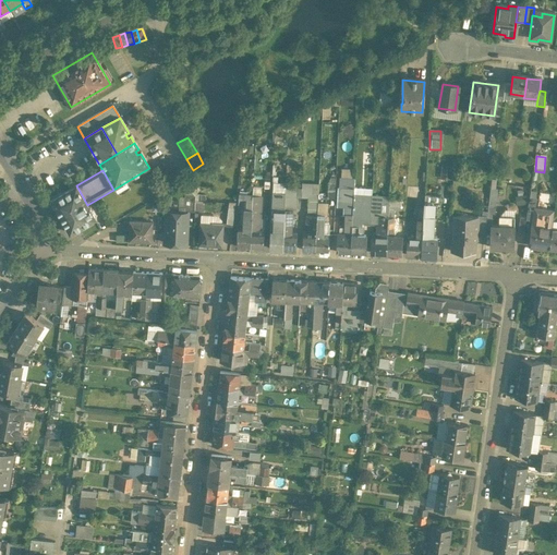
[(337,208),(342,208),(342,213),(351,213),(351,179),(337,179),(337,208)]
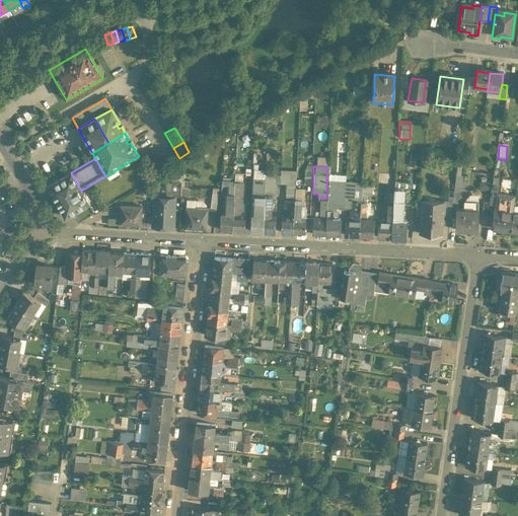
[(57,205),(81,191),(71,172),(47,187),(57,205)]
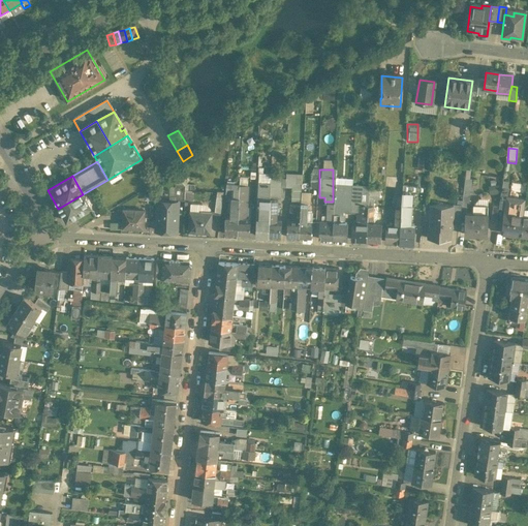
[(270,185),(258,184),(257,200),(270,202),(270,188),(270,185)]
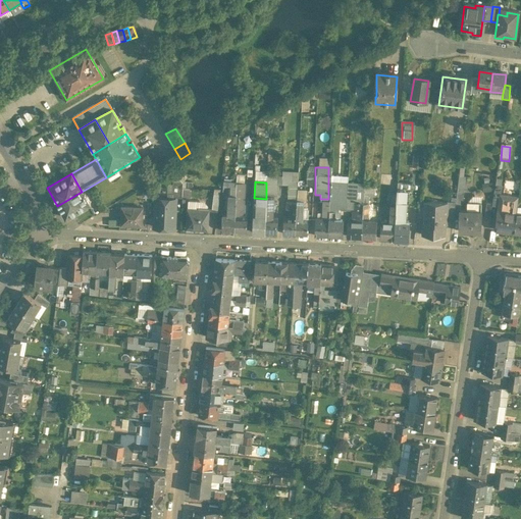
[(181,185),(172,185),(171,200),(181,200),(181,185)]
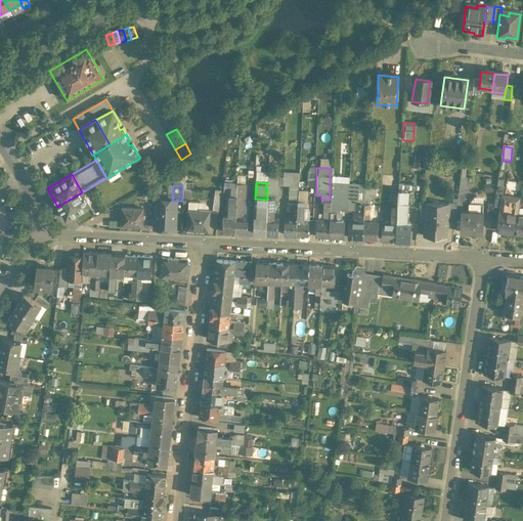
[(243,185),(236,185),(236,188),(234,234),(247,234),(248,218),(243,218),(244,188),(243,188),(243,185)]
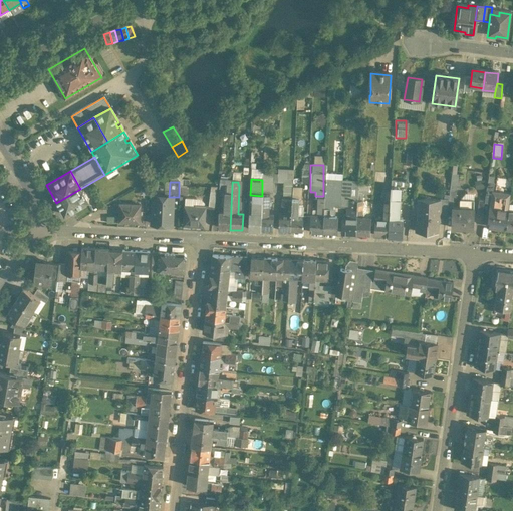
[(271,183),(262,183),(262,196),(269,196),(271,196),(271,183)]
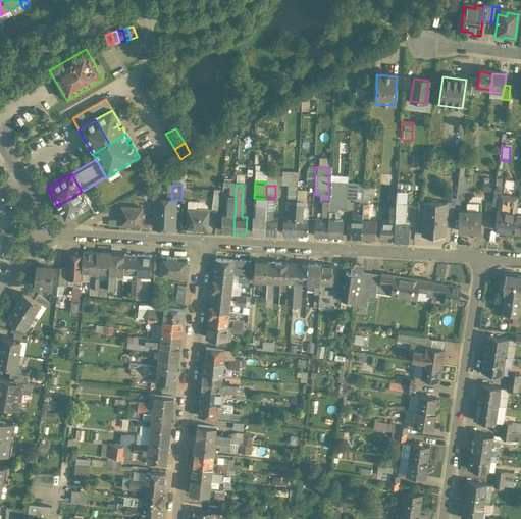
[(363,187),(347,186),(346,211),(352,212),(353,205),(357,205),(362,205),(363,188),(363,187)]
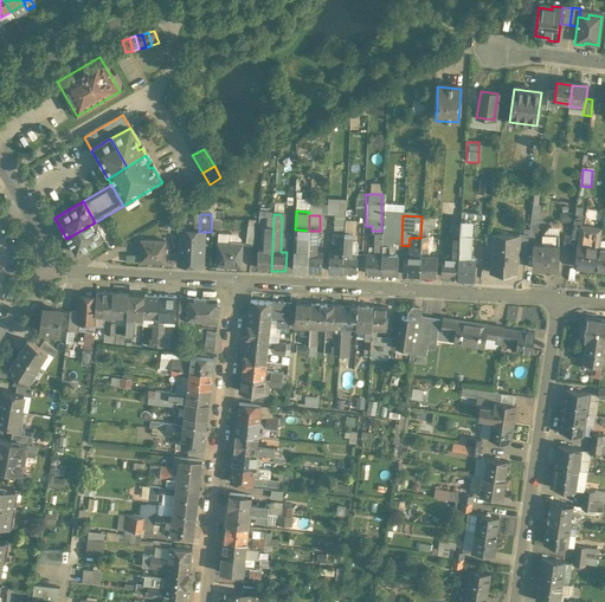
[(583,218),(574,215),(571,238),(571,240),(578,241),(579,227),(581,227),(583,218)]
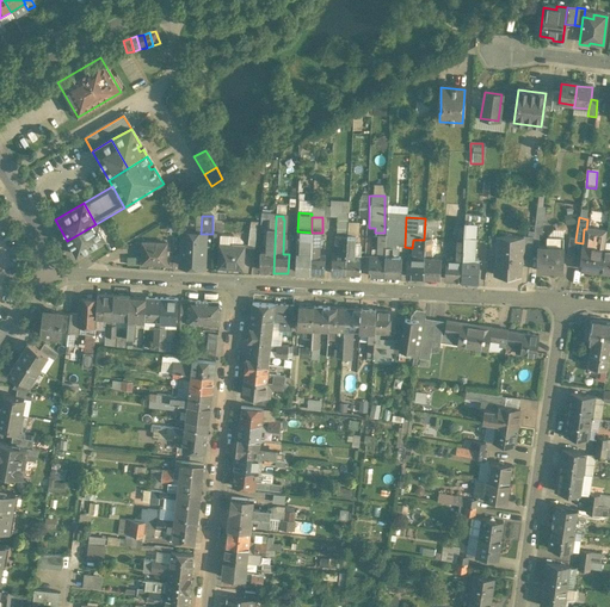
[(266,253),(259,253),(259,272),(273,273),(276,220),(271,218),(271,221),(270,230),(266,230),(266,231),(266,253)]
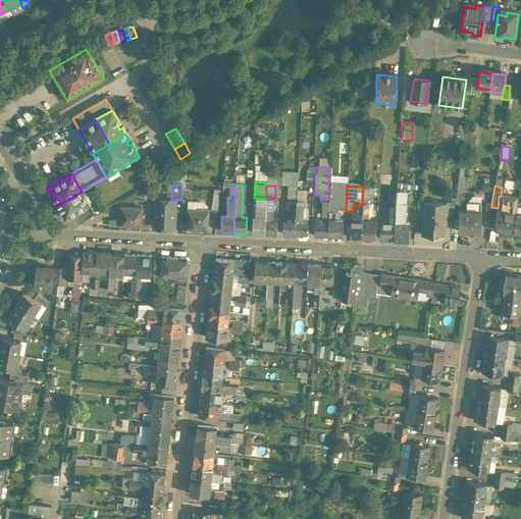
[(297,188),(288,187),(287,200),(297,201),(297,188)]
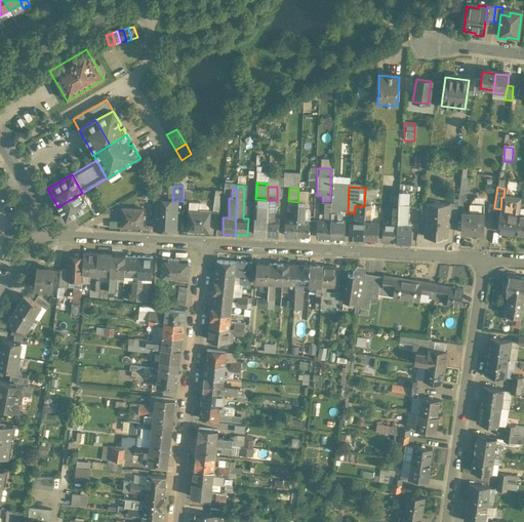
[(233,190),(224,190),(223,198),(229,199),(229,198),(232,198),(233,190)]
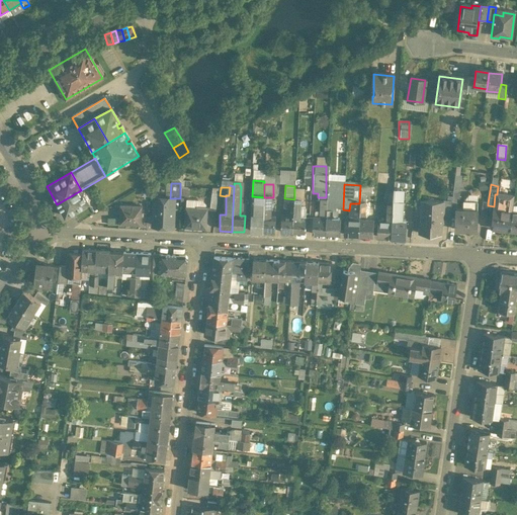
[(81,190),(57,204),(65,219),(89,203),(81,190)]
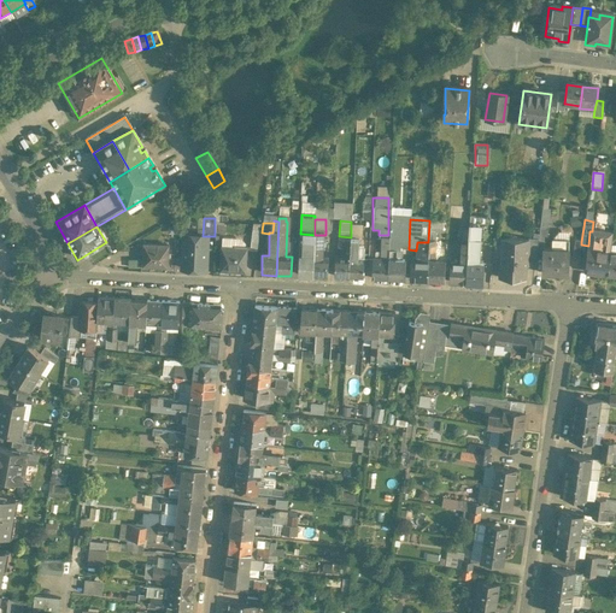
[(477,227),(469,227),(468,241),(477,241),(477,227)]
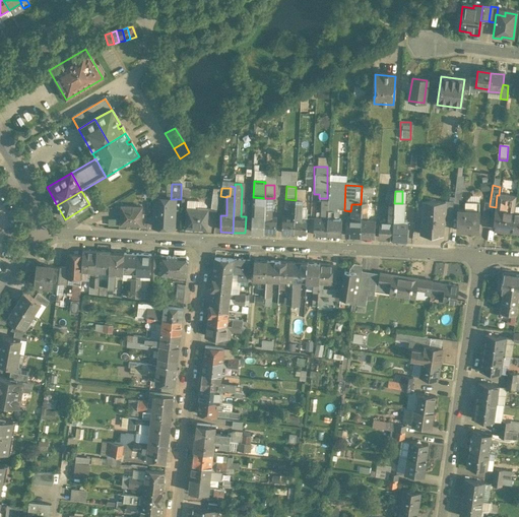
[(218,196),(212,195),(210,211),(216,212),(218,196)]
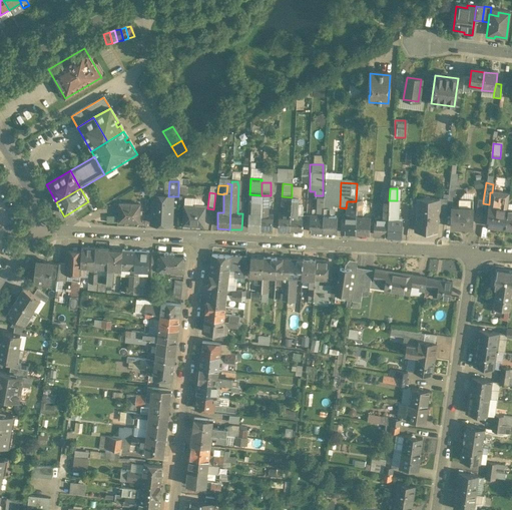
[(492,192),(490,192),(489,204),(488,208),(489,208),(486,227),(504,229),(506,211),(508,195),(492,192)]
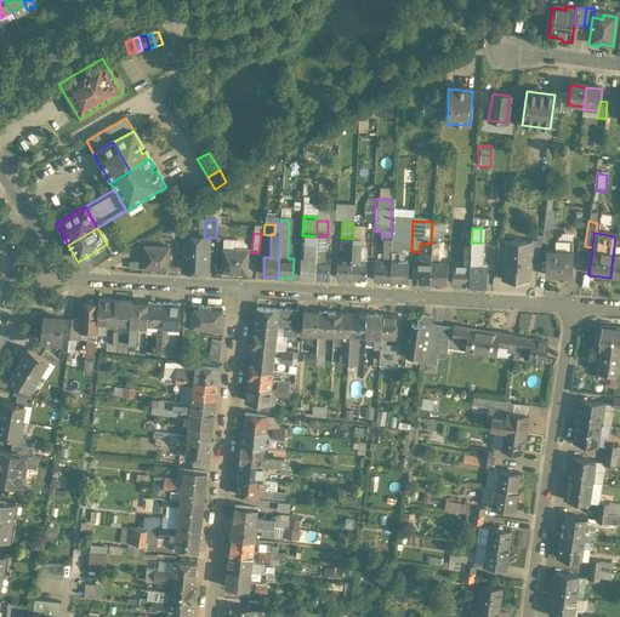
[(317,236),(302,235),(301,250),(300,279),(314,279),(317,236)]
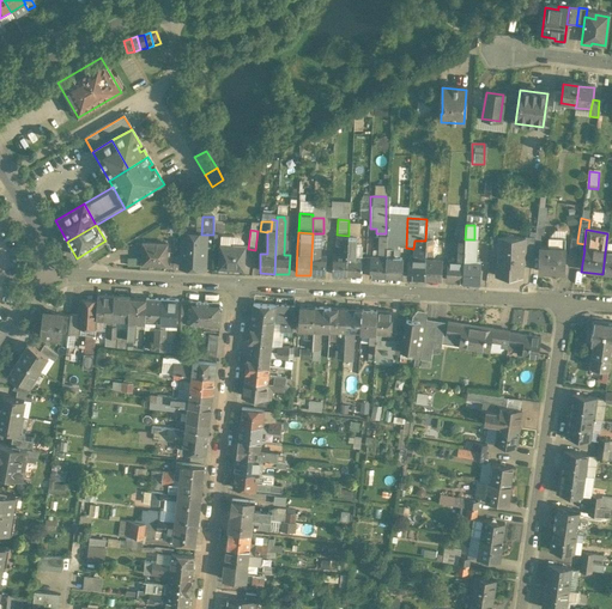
[(494,233),(483,232),(482,244),(491,245),(494,233)]
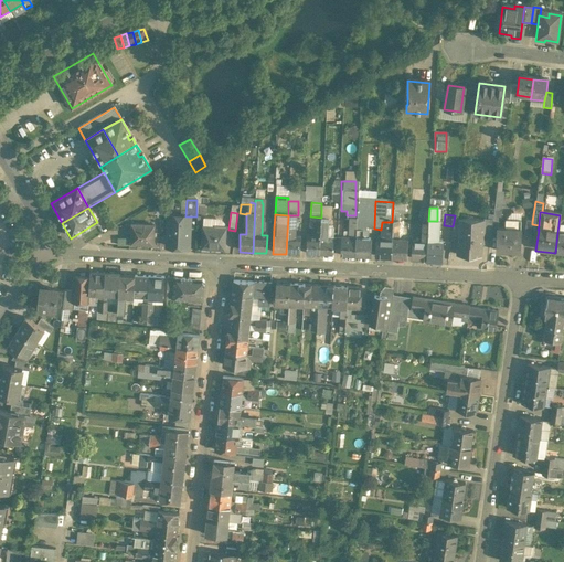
[(296,215),(288,215),(286,254),(286,255),(299,255),(300,236),(295,236),(296,215)]
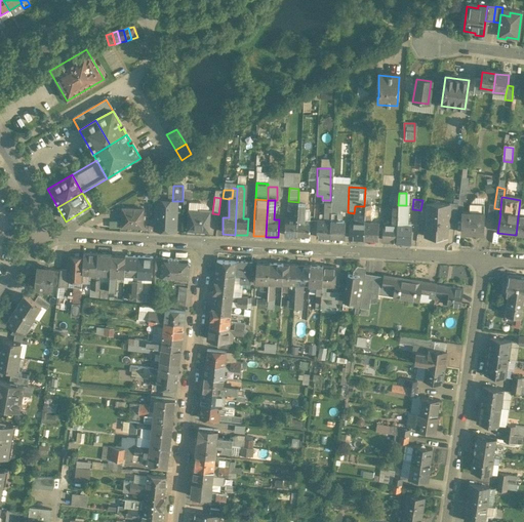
[(298,202),(288,201),(288,210),(290,210),(289,221),(285,221),(284,237),(296,238),(297,205),(298,205),(298,202)]
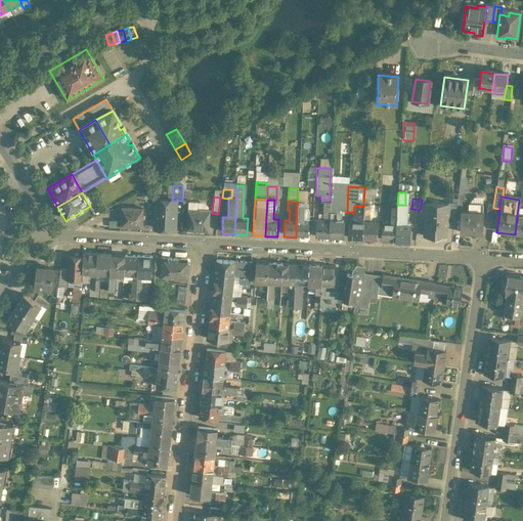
[(175,203),(156,202),(155,230),(174,231),(175,203)]
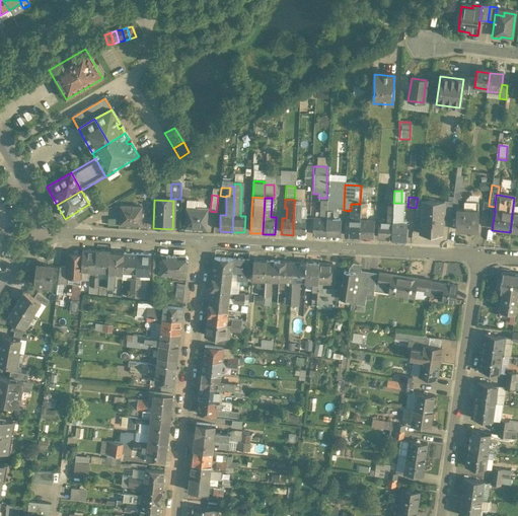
[(320,220),(313,220),(312,236),(325,236),(327,203),(321,202),(321,212),(320,212),(320,220)]
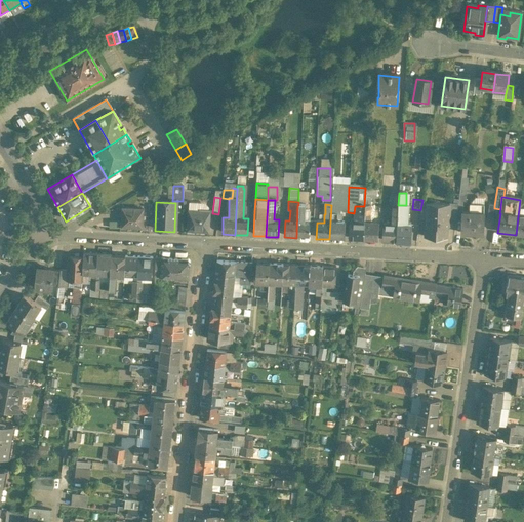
[(449,205),(428,204),(427,226),(425,226),(424,238),(446,239),(447,227),(445,227),(445,222),(448,222),(449,205)]
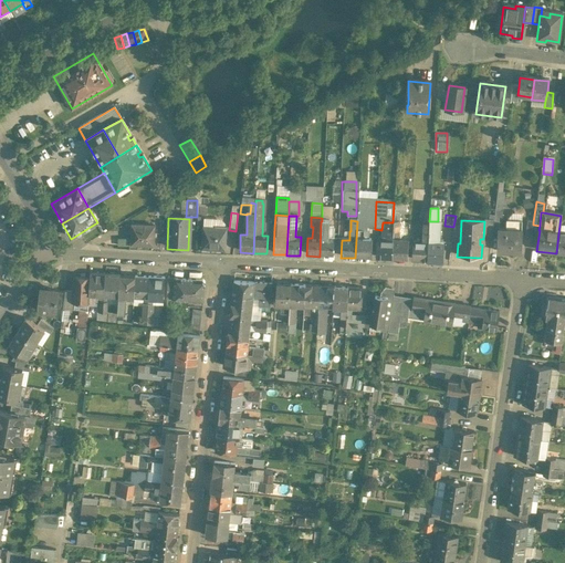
[(322,221),(321,221),(320,257),(333,258),(334,239),(328,239),(330,232),(328,232),(330,221),(322,221)]
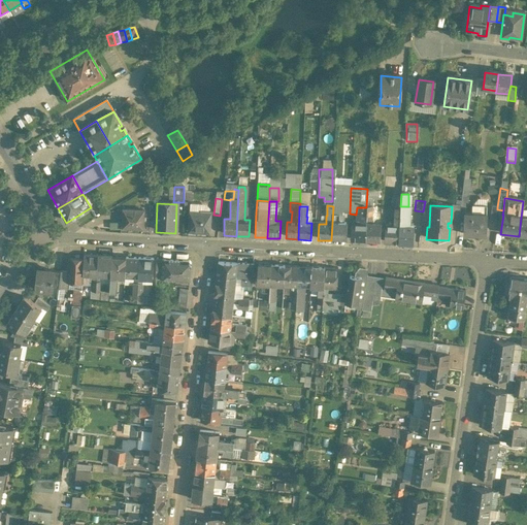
[(338,206),(333,206),(331,240),(344,241),(346,225),(337,224),(338,206)]
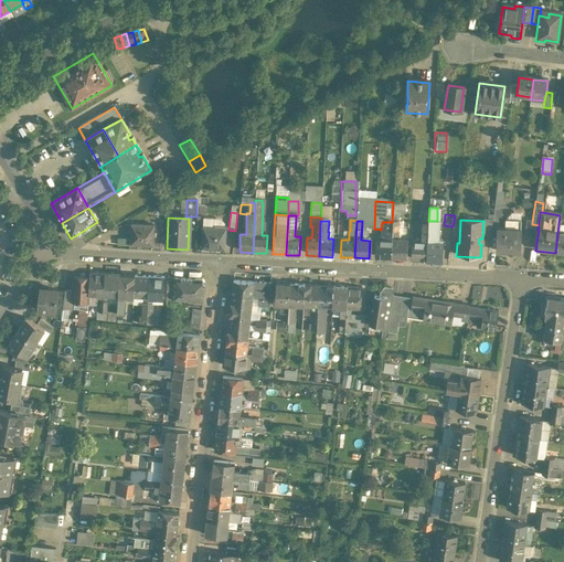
[(437,221),(428,221),(428,224),(426,261),(440,262),(442,244),(435,244),(437,221)]
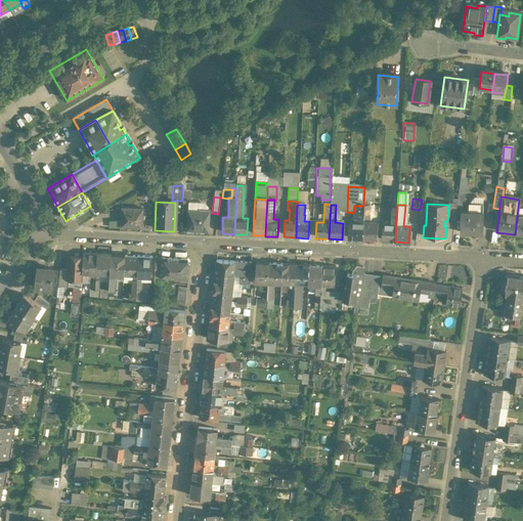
[(456,206),(448,205),(447,221),(454,222),(456,207),(456,206)]
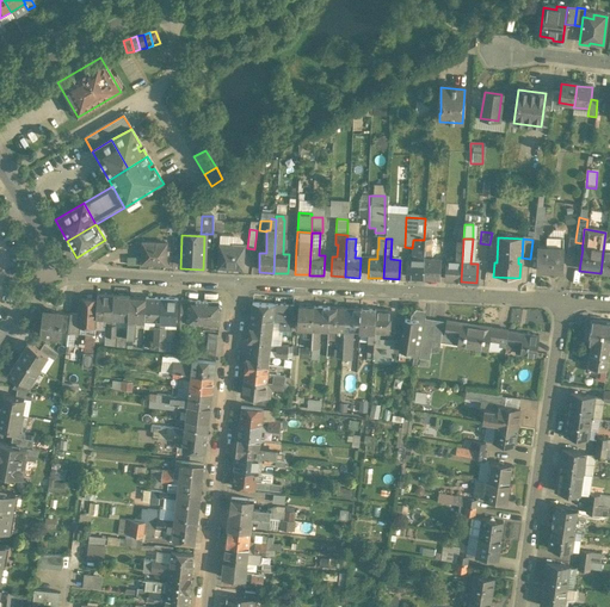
[(562,240),(546,239),(546,248),(537,248),(536,273),(561,274),(562,255),(562,240)]
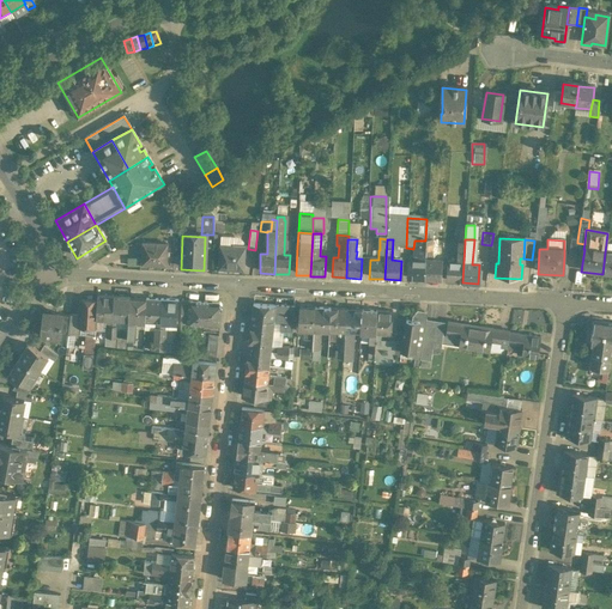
[(418,262),(408,261),(407,280),(424,281),(426,241),(425,241),(419,241),(418,262)]
